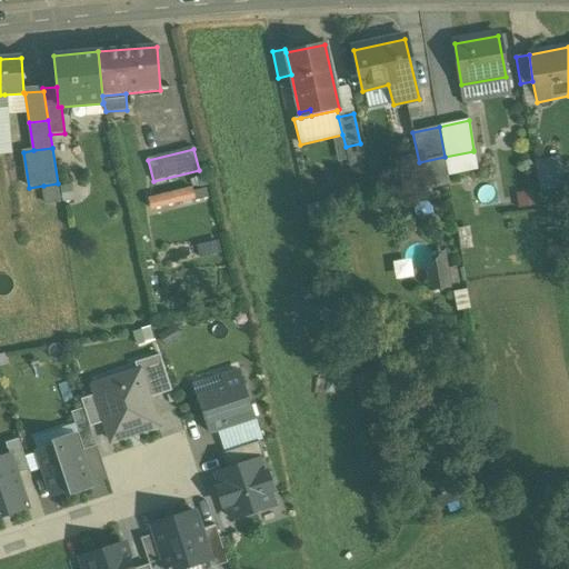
[(473,151),(445,157),(447,175),(476,168),(473,151)]
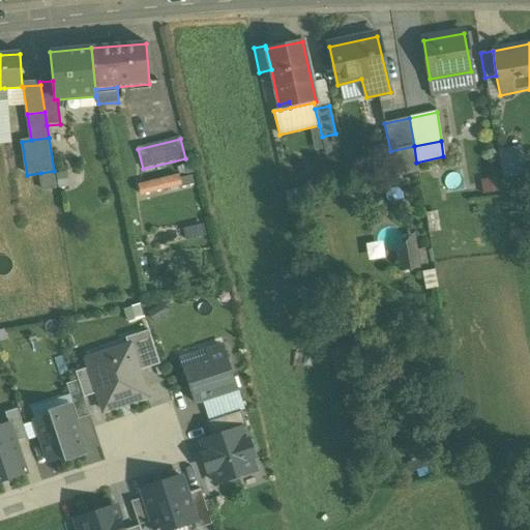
[(54,171),(40,173),(42,190),(56,188),(54,171)]
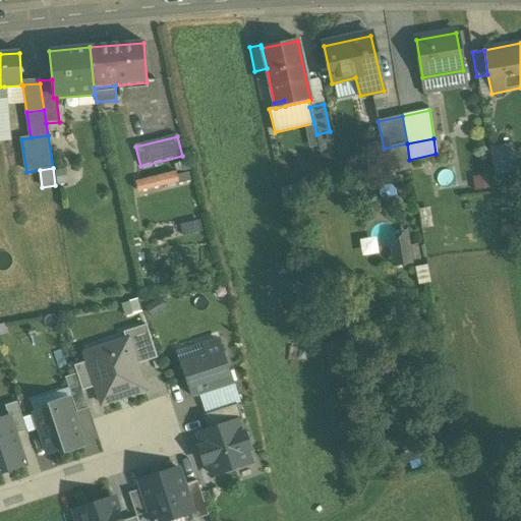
[(176,174),(135,184),(137,192),(178,182),(176,174)]
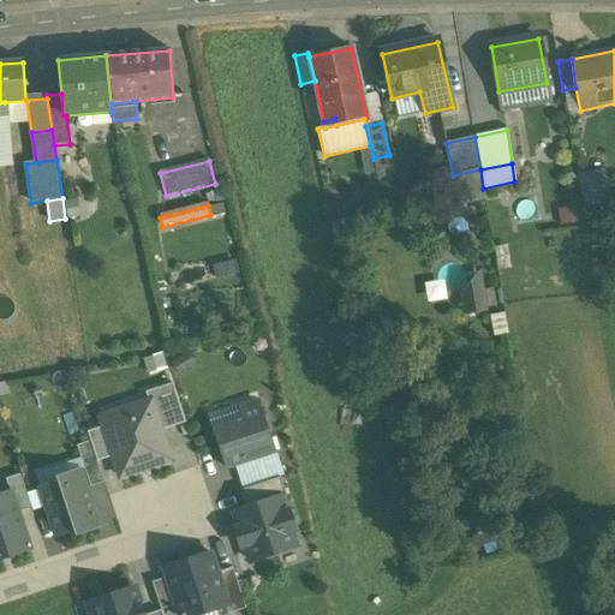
[(441,270),(442,280),(423,282),(427,304),(447,300),(449,317),(501,309),(496,286),(483,287),(479,264),(441,270)]
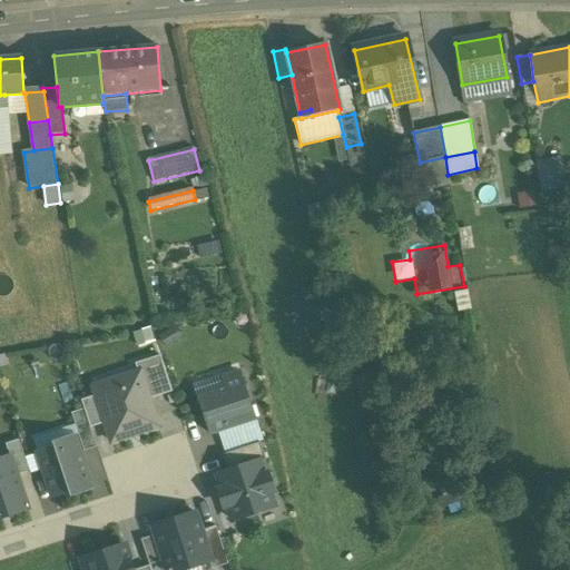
[(160,356),(136,364),(138,372),(139,371),(149,400),(172,393),(160,356)]
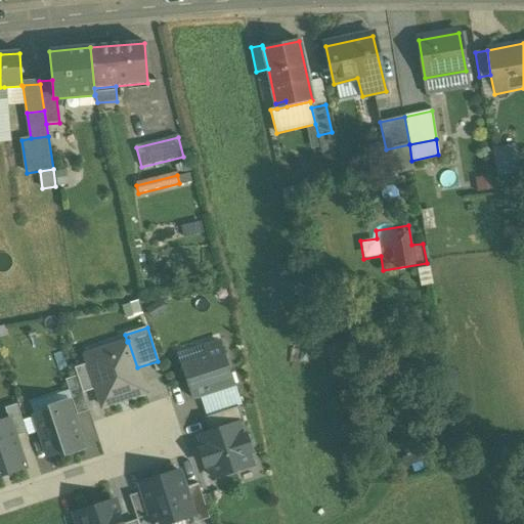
[(127,342),(86,354),(89,364),(97,390),(102,407),(145,393),(137,367),(128,341),(127,342)]
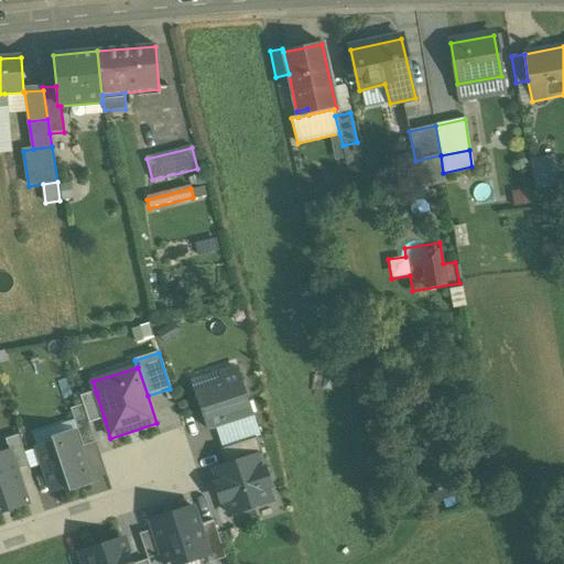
[(221,383),(195,392),(207,429),(215,426),(253,414),(239,371),(219,377),(221,383)]
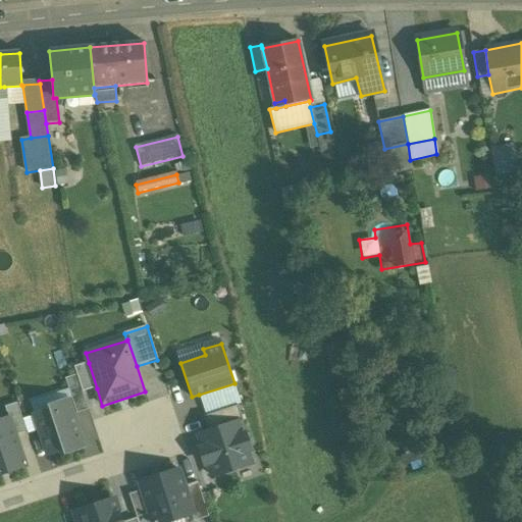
[(89,363),(75,367),(77,375),(83,393),(97,388),(89,363)]
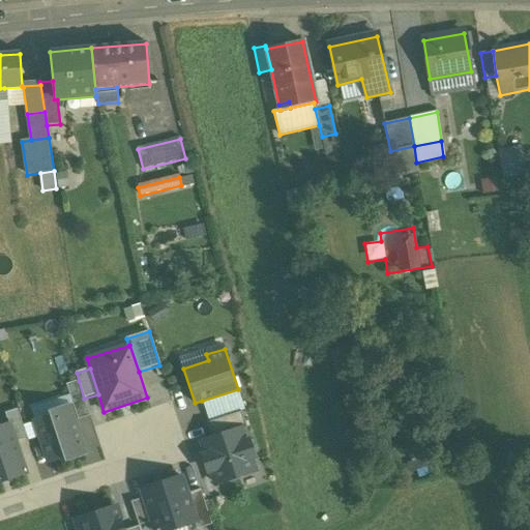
[(79,381),(65,385),(71,405),(77,421),(90,417),(84,399),(79,381)]
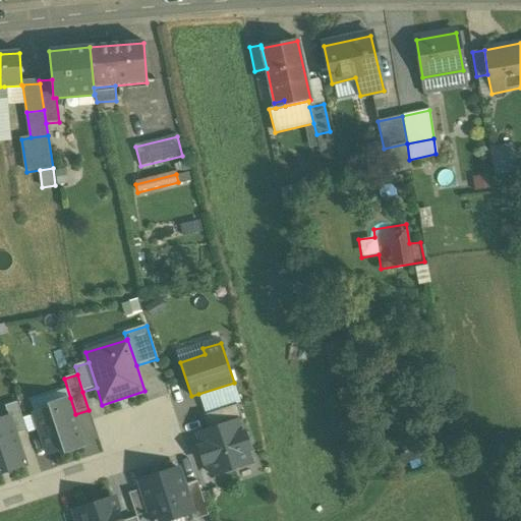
[(234,383),(198,394),(206,415),(237,404),(240,404),(234,383)]
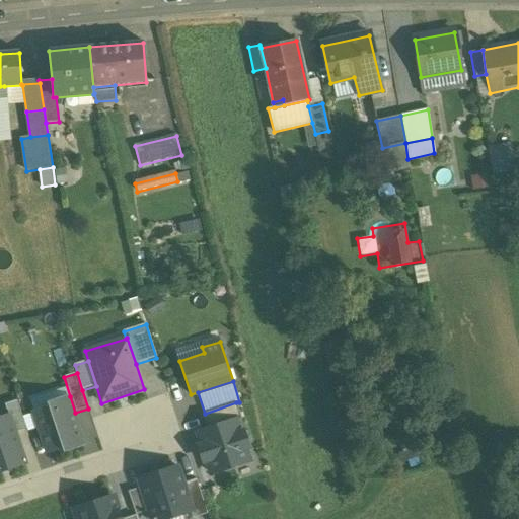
[(70,396),(32,408),(49,457),(85,445),(75,413),(70,396)]
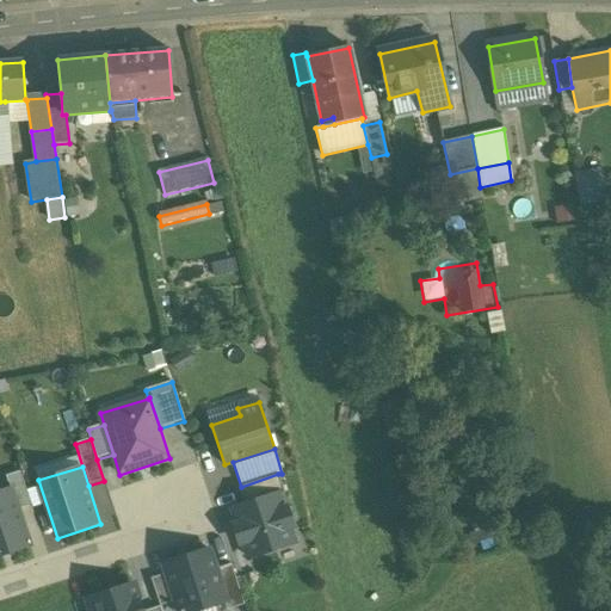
[(20,473),(5,477),(8,491),(12,489),(18,510),(30,506),(20,473)]
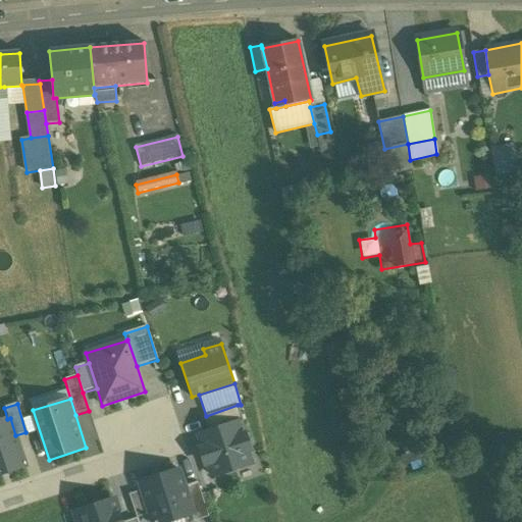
[(206,416),(203,417),(208,432),(238,423),(238,424),(243,422),(238,405),(206,416)]
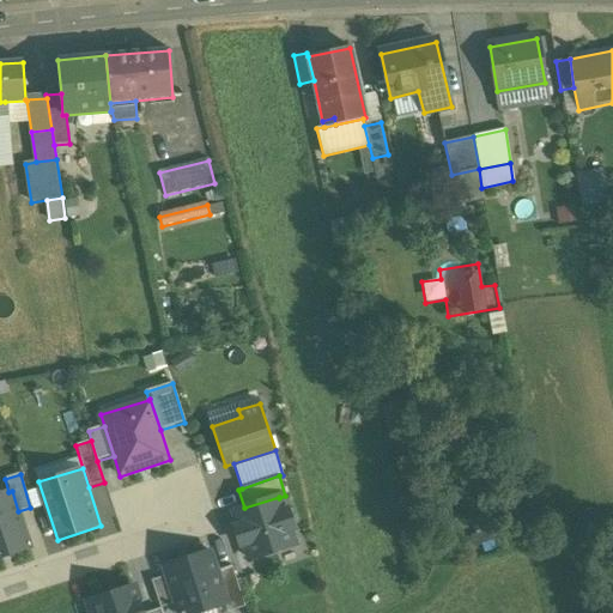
[(12,491),(8,492),(0,495),(0,558),(30,550),(18,511),(12,491)]
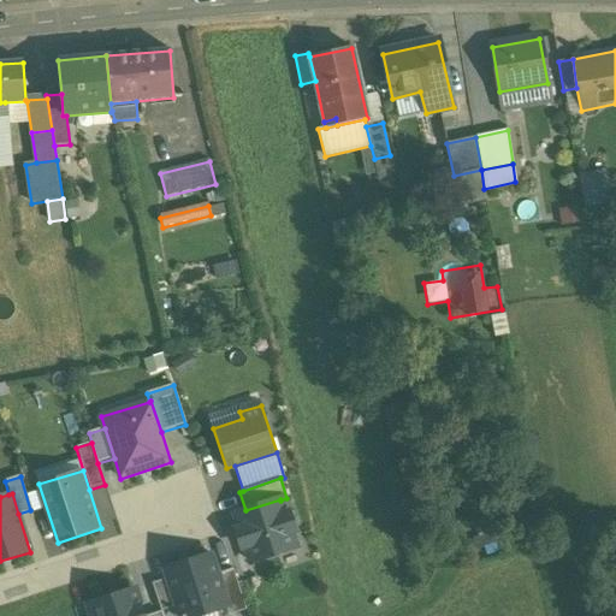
[(285,514),(280,501),(280,499),(246,510),(235,514),(240,529),(236,531),(242,549),(246,548),(250,563),(296,548),(291,533),(294,532),(288,514),(285,514)]
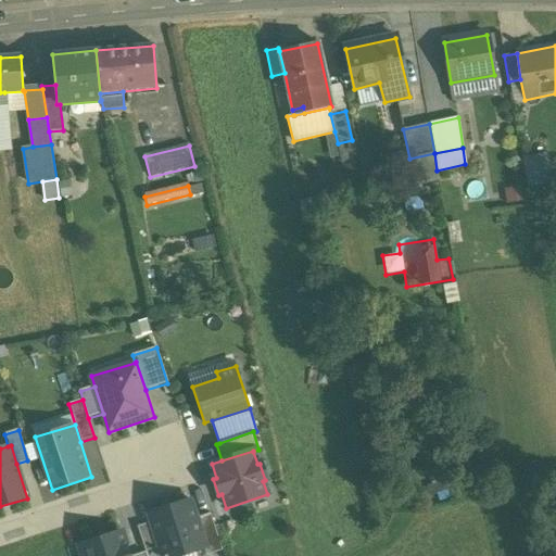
[(160,547),(162,555),(180,555),(204,548),(205,547),(196,518),(190,501),(149,515),(151,522),(160,547)]
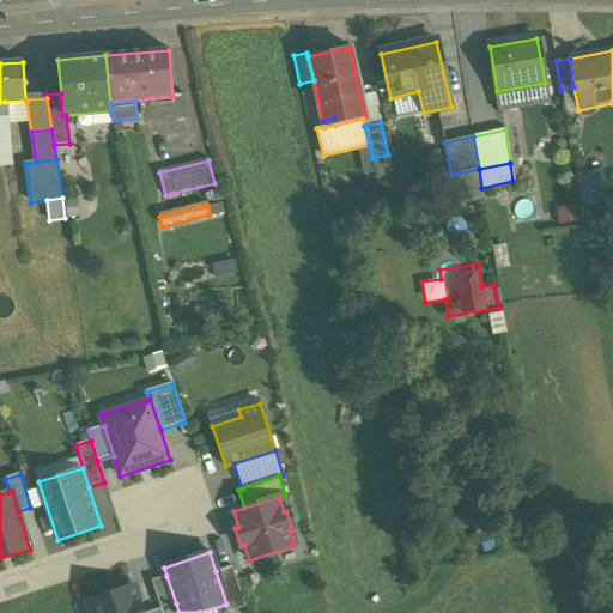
[(232,566),(216,571),(226,604),(225,605),(228,612),(246,607),(232,566)]
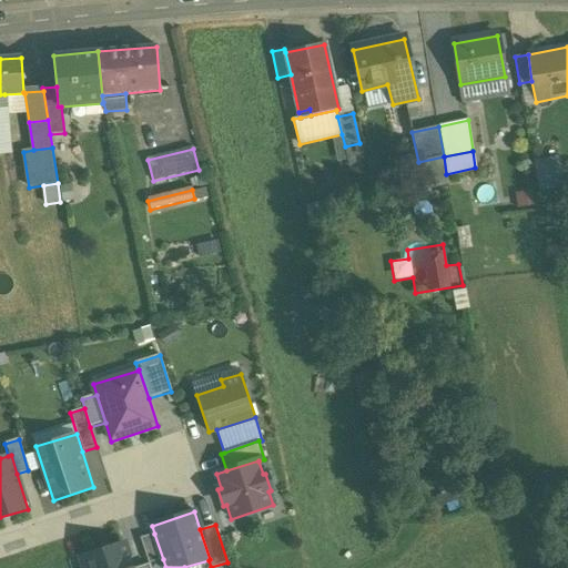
[(149,564),(163,559),(154,534),(140,538),(149,564)]
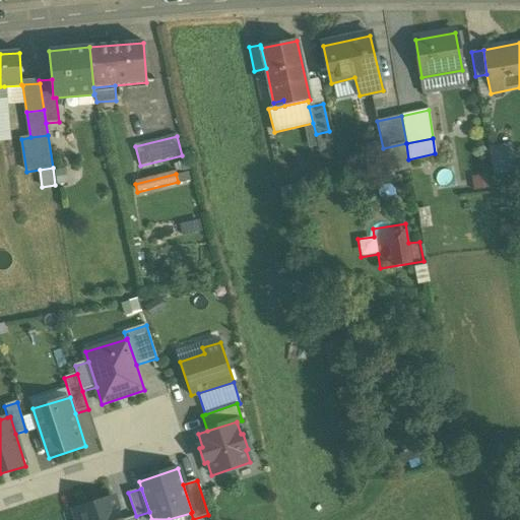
[(120,519),(114,500),(75,512),(77,519),(120,519)]
